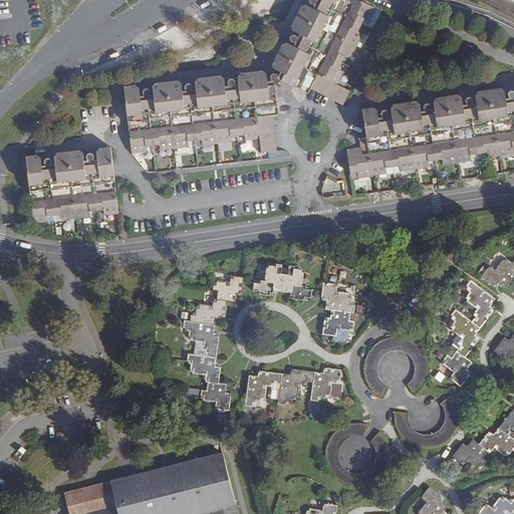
[(307,6),(306,7),(293,32),(304,38),(298,50),(287,44),(274,69),(285,75),(283,81),(308,94),(311,89),(344,105),(350,92),(337,85),(334,84),(336,80),(339,81),(344,72),(338,69),(343,59),(349,62),(354,52),(351,51),(353,47),(355,42),(358,44),(363,34),(357,31),(363,20),(369,23),(373,13),(371,11),(373,8),(357,0),(323,0),(317,12),(307,6)]
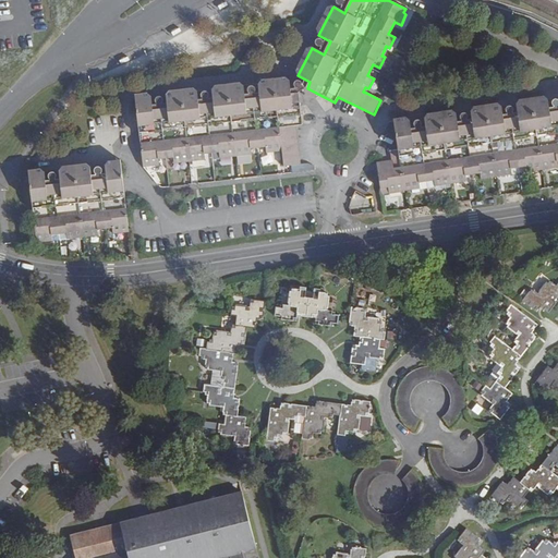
[(317,28),(318,35),(332,8),(327,9),(317,28)]
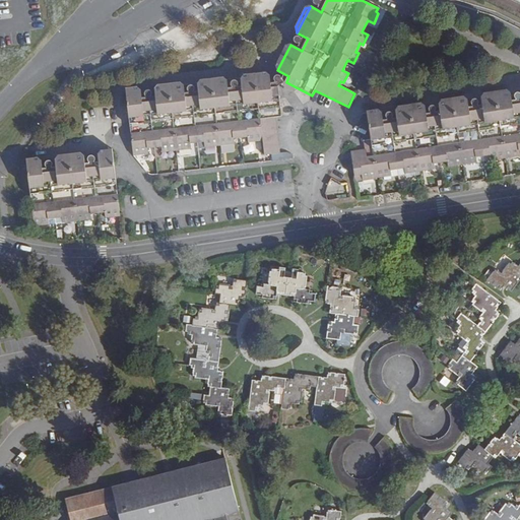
[(276,65),(277,70),(290,45),(285,47),(276,65)]
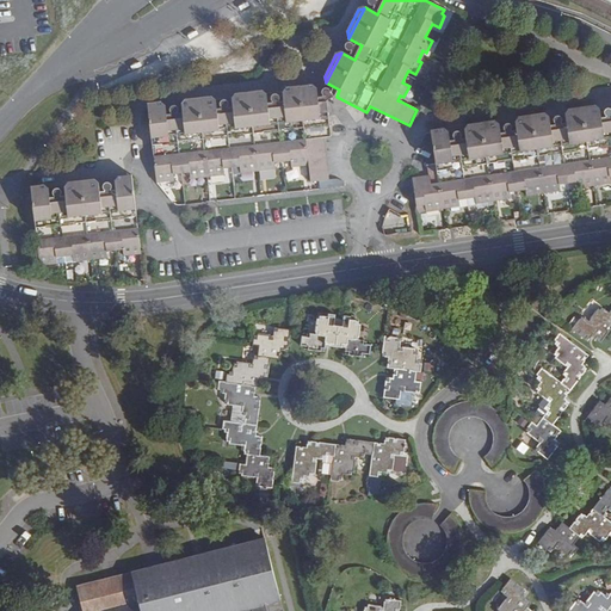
[(208,174),(214,173),(214,177),(226,176),(224,168),(241,167),(241,173),(253,172),(253,168),(259,168),(265,167),(265,171),(277,170),(276,162),(292,161),(292,167),(302,166),(302,164),(309,162),(309,166),(312,181),(329,179),(325,136),(332,136),(327,102),(320,102),(318,88),(284,93),(285,106),(270,109),(267,94),(234,99),(235,112),(218,115),(217,102),(183,105),(185,118),(168,119),(167,107),(149,110),(158,180),(164,179),(164,183),(176,181),(174,174),(190,172),(192,179),(202,178),(202,176),(208,174)]
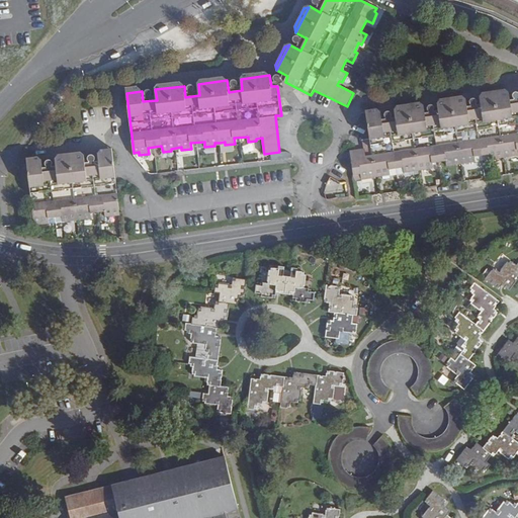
[(459,162),(464,162),(465,164),(475,162),(473,158),(488,155),(489,160),(498,159),(498,157),(503,156),(508,155),(508,157),(516,156),(516,151),(517,150),(517,103),(511,104),(509,93),(480,98),(482,109),(467,111),(466,99),(438,104),(439,115),(426,117),(424,106),(395,110),(397,122),(382,124),(380,112),(366,115),(372,156),(365,157),(363,149),(350,151),(353,175),(360,174),(361,180),(370,178),(370,175),(374,175),(380,174),(380,177),(390,176),(389,170),(402,168),(403,173),(412,172),(412,170),(417,169),(422,168),(422,170),(432,169),(431,163),(445,161),(446,167),(455,165),(455,163),(459,162)]
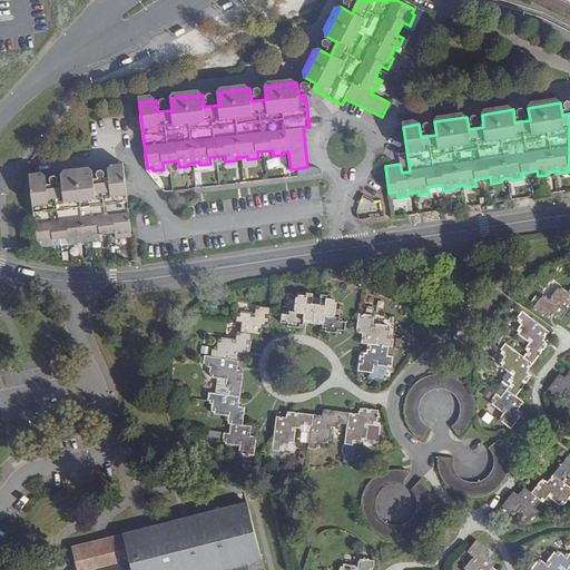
[(38,245),(43,245),(43,247),(55,246),(53,239),(68,238),(69,245),(79,244),(78,241),(85,241),(90,239),(90,243),(100,242),(99,235),(115,233),(116,239),(127,237),(127,235),(133,235),(124,167),(108,168),(109,182),(94,184),(91,172),(61,175),(62,187),(48,189),(46,176),(30,178),(38,245)]
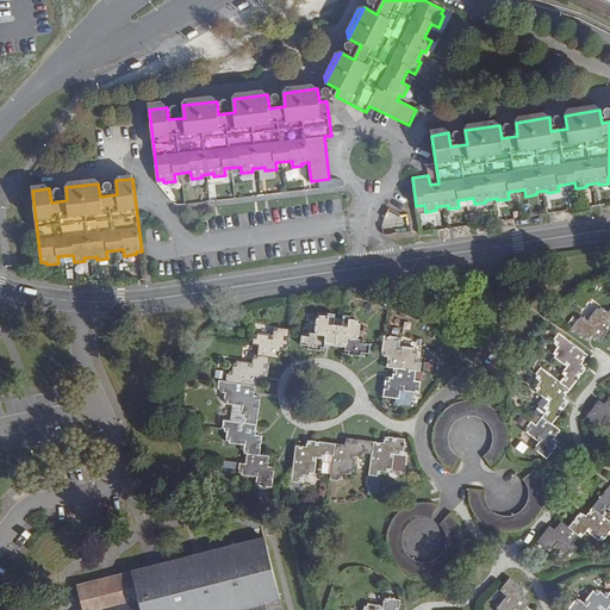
[(599,343),(609,329),(609,311),(609,313),(602,309),(599,311),(597,309),(587,322),(582,317),(572,329),(587,341),(592,334),(596,336),(593,338),(599,343)]
